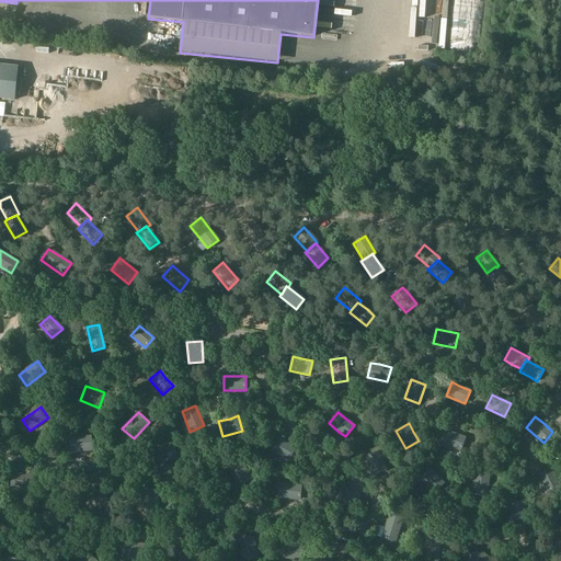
[(444,430),(439,444),(461,451),(466,437),(454,433),(444,430)]
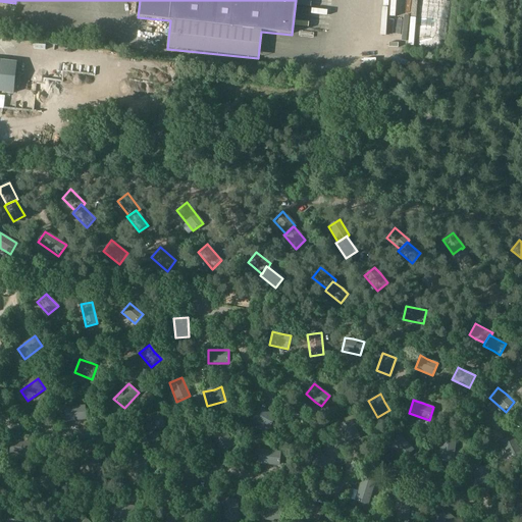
[(85,407),(64,408),(65,421),(86,420),(86,419),(85,407)]
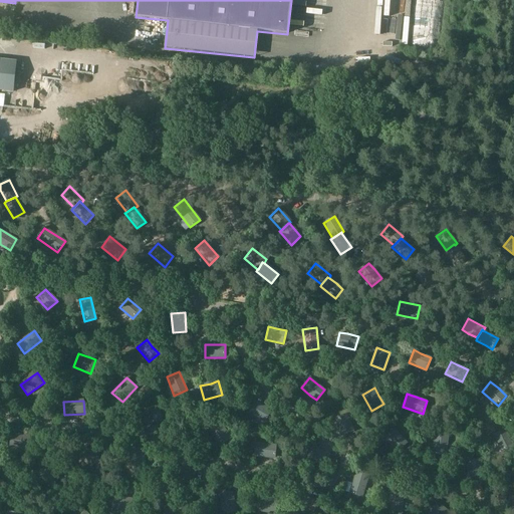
[(255,402),(248,413),(265,422),(271,411),(264,407),(255,402)]
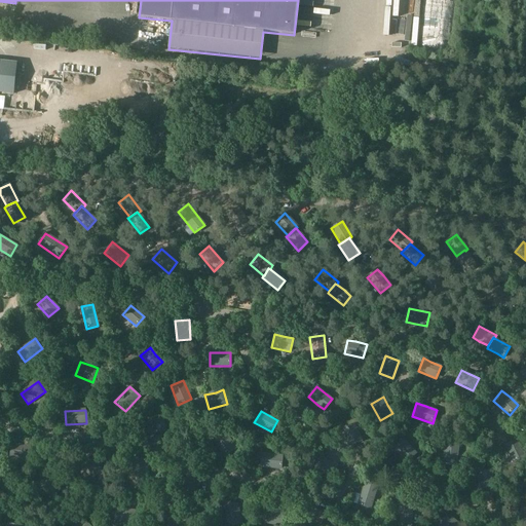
[(163,418),(145,422),(148,435),(165,431),(163,418)]
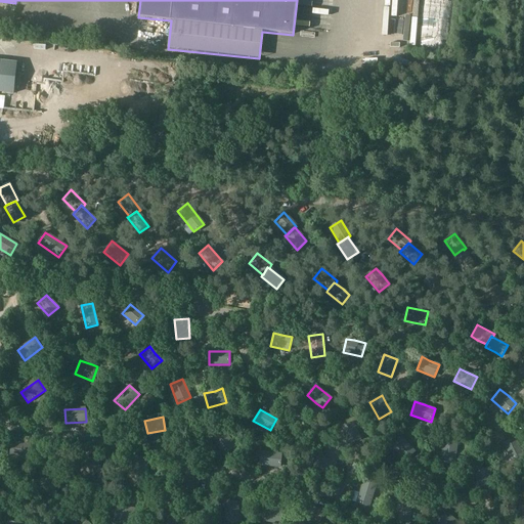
[(354,422),(342,426),(345,435),(348,444),(361,439),(354,422)]
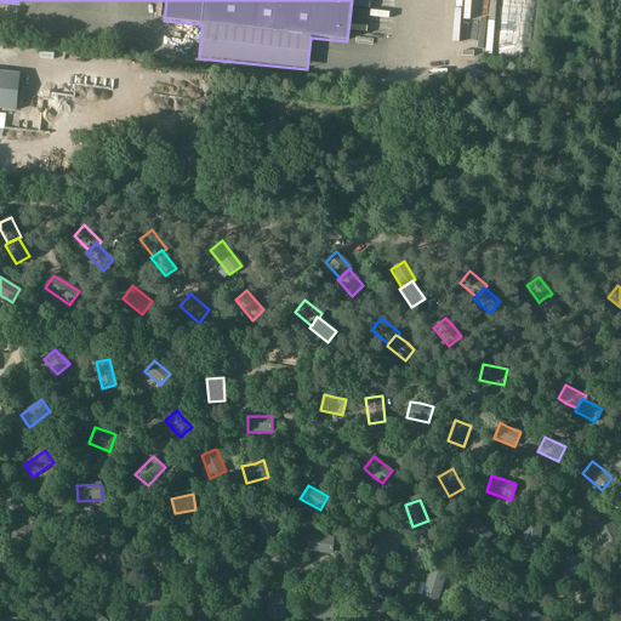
[(252,520),(268,539),(280,528),(266,510),(252,520)]
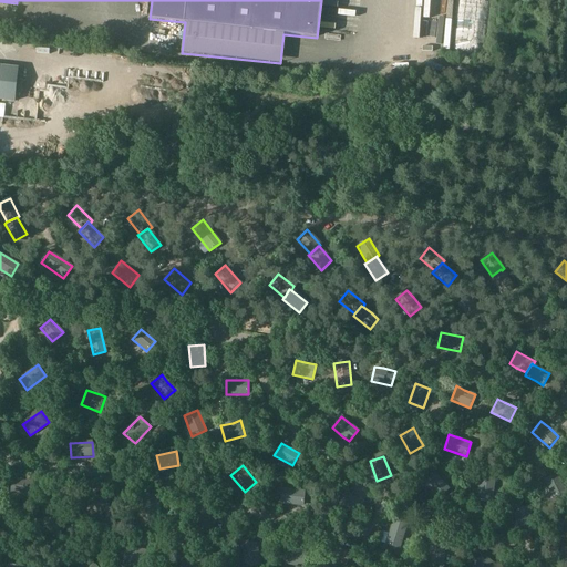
[(435,473),(424,483),(432,492),(437,498),(450,488),(435,473)]
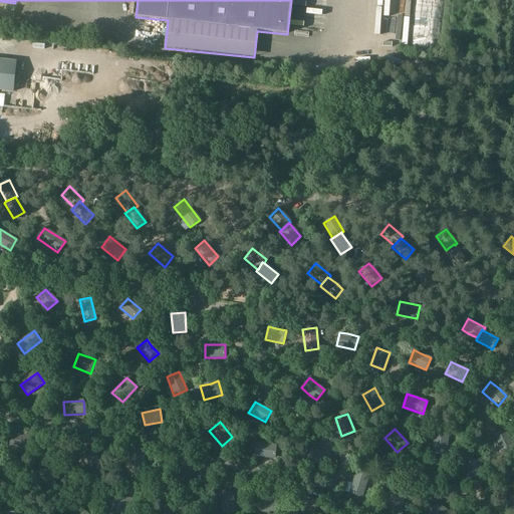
[(505,429),(493,435),(502,452),(513,446),(513,445),(508,434),(505,429)]
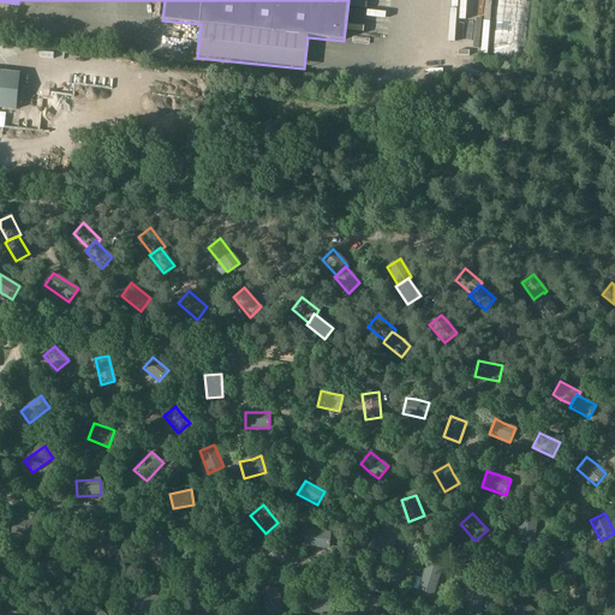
[(537,520),(520,518),(517,542),(524,543),(533,544),(537,520)]
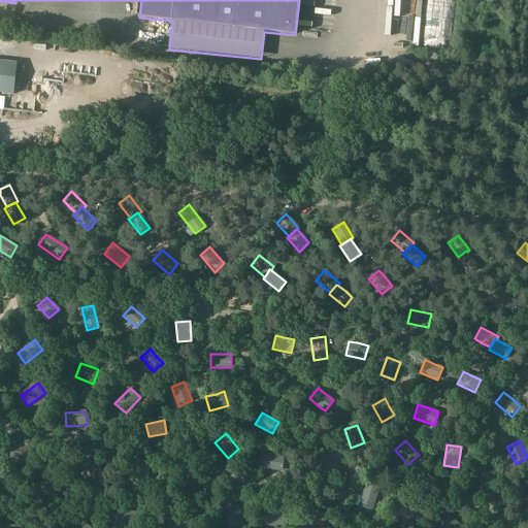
[(10,446),(9,458),(29,460),(30,447),(22,446),(10,446)]
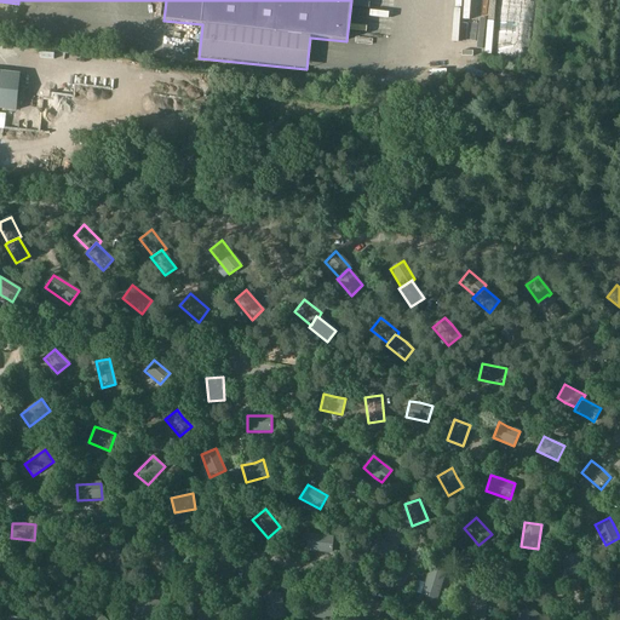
[(308,534),(306,551),(332,552),(333,537),(323,535),(308,534)]
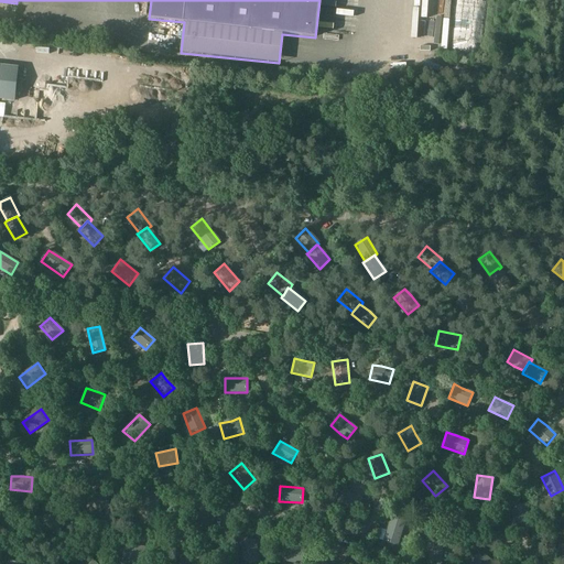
[(346,488),(337,500),(355,511),(362,499),(353,492),(346,488)]
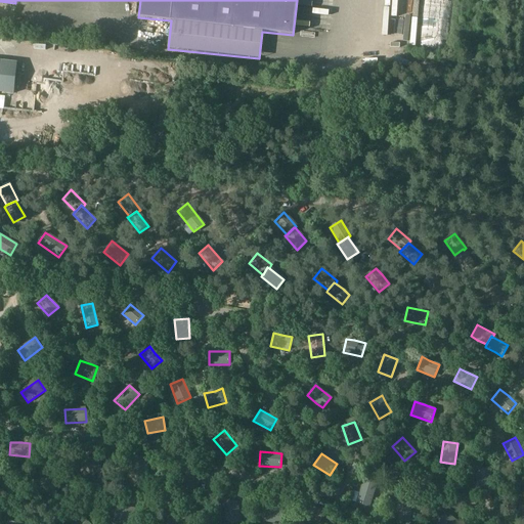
[(82,456),(80,471),(100,473),(101,459),(91,457),(82,456)]
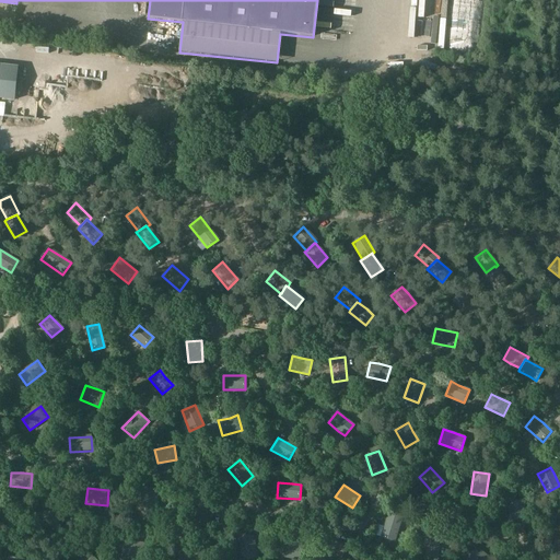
[(154,489),(141,491),(146,515),(160,512),(154,489)]
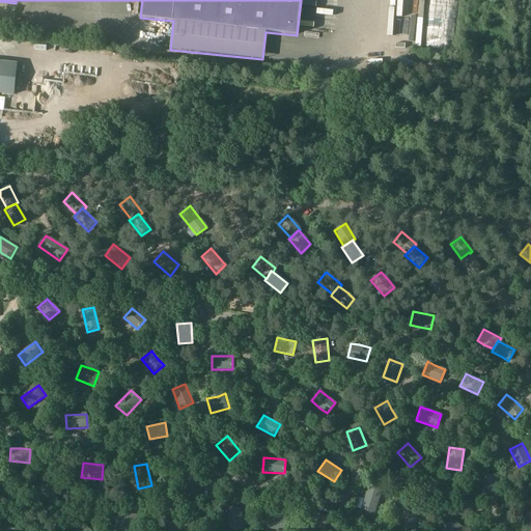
[(185,493),(199,497),(201,488),(204,475),(189,472),(185,493)]
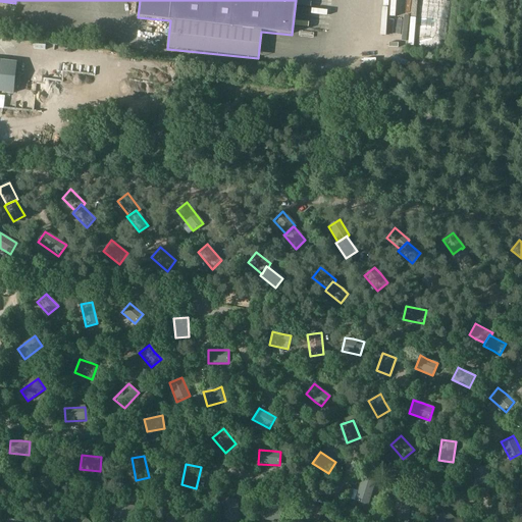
[(488,468),(476,467),(474,487),(480,487),(487,488),(488,468)]
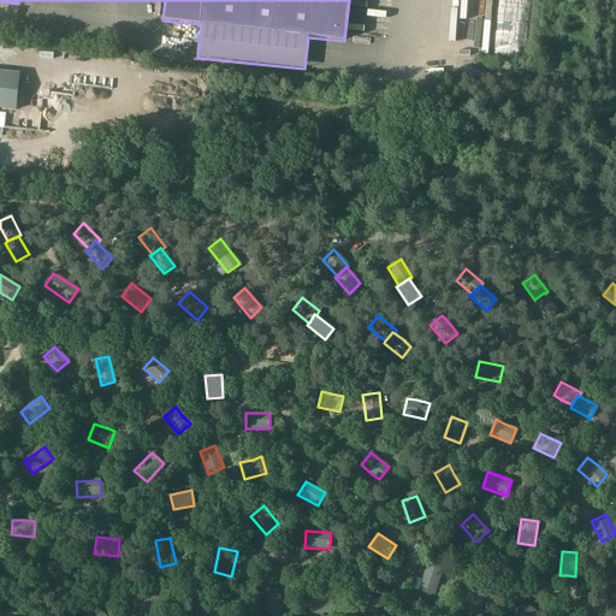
[(57,563),(46,562),(43,578),(65,580),(67,564),(57,563)]
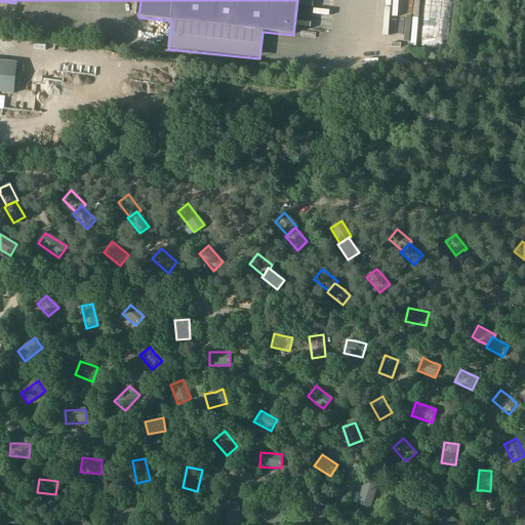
[(371,483),(363,481),(357,503),(370,507),(376,485),(371,483)]
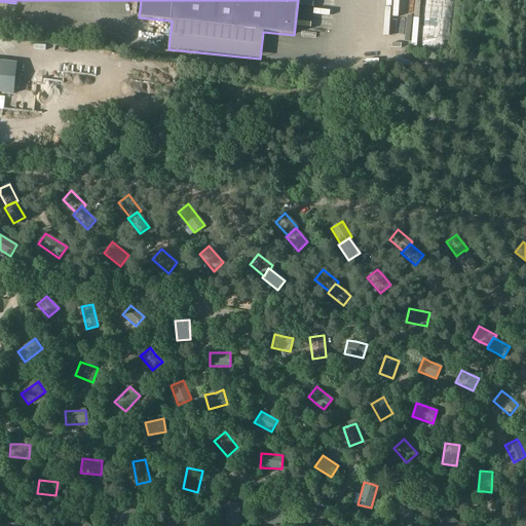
[(224,505),(228,525),(232,525),(242,523),(237,502),(229,504),(224,505)]
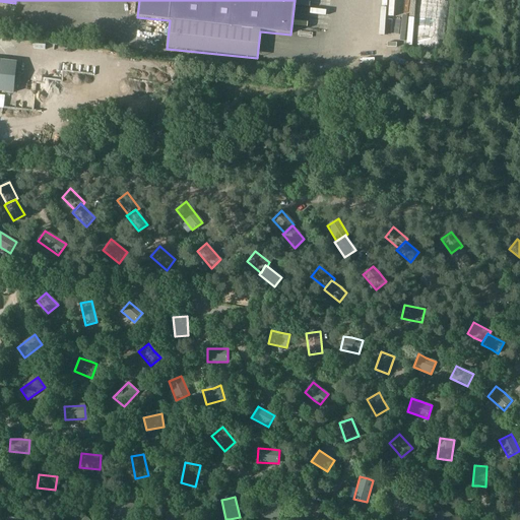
[(305,500),(299,512),(317,519),(322,508),(312,503),(305,500)]
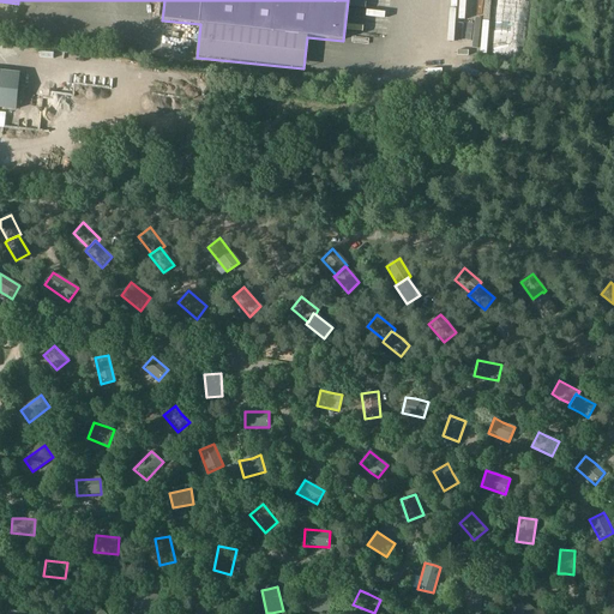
[(481,590),(465,590),(464,613),(480,613),(481,600),(481,590)]
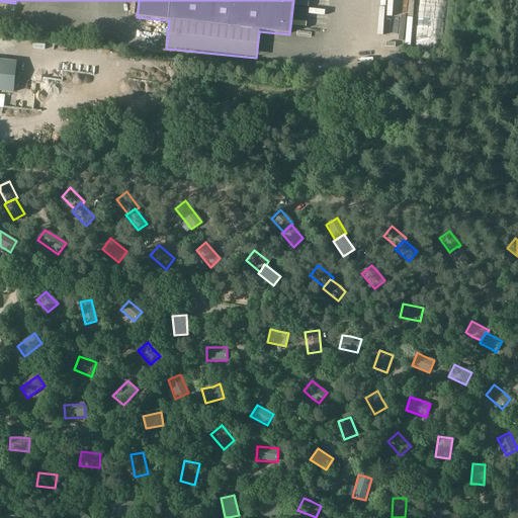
[(114,501),(113,514),(131,516),(133,503),(114,501)]
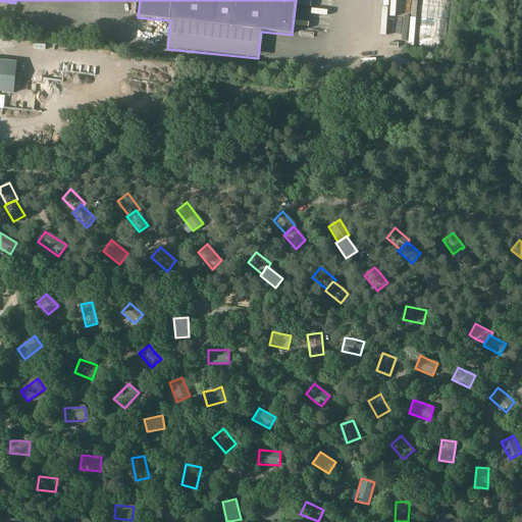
[(263,506),(261,519),(279,521),(282,509),(269,507),(263,506)]
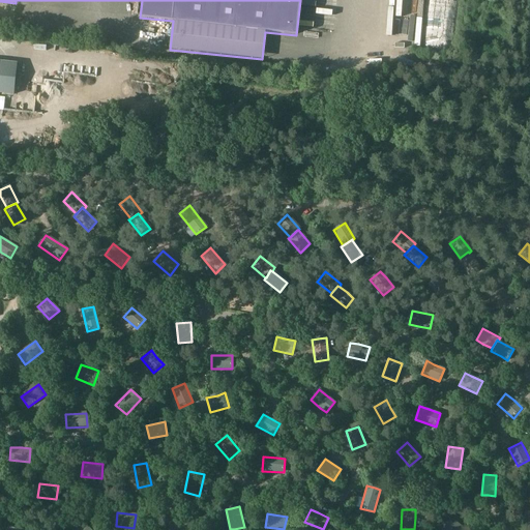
[(443,522),(440,526),(444,529),(464,529),(465,529),(448,516),(443,522)]
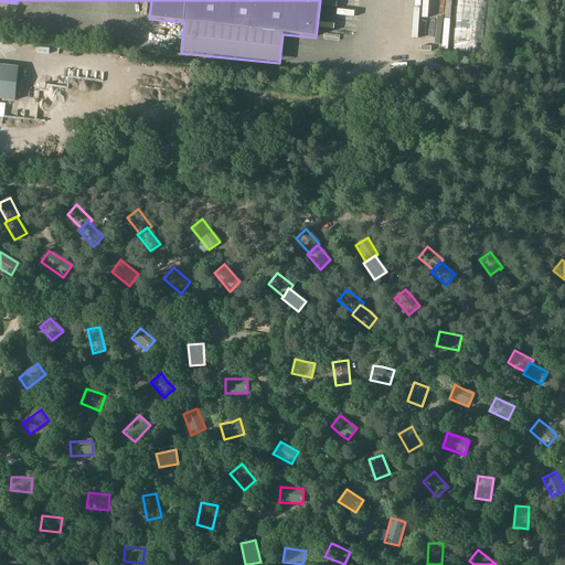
[(179,564),(200,564),(201,553),(187,553),(180,552),(179,564)]
